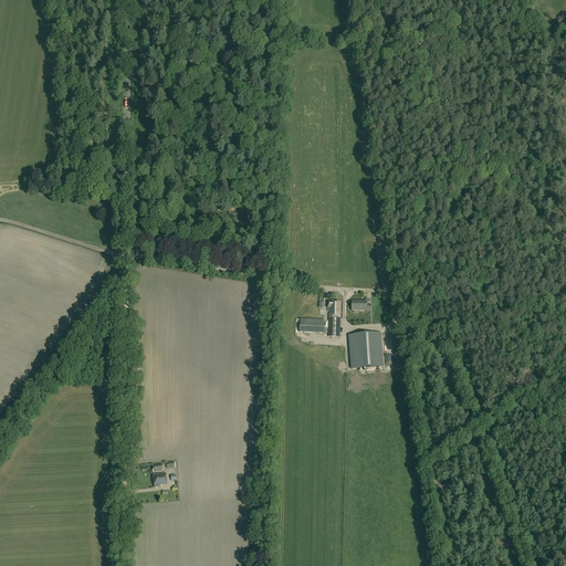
[(339,337),(341,302),(327,302),(327,308),(329,308),(328,337),(339,337)]
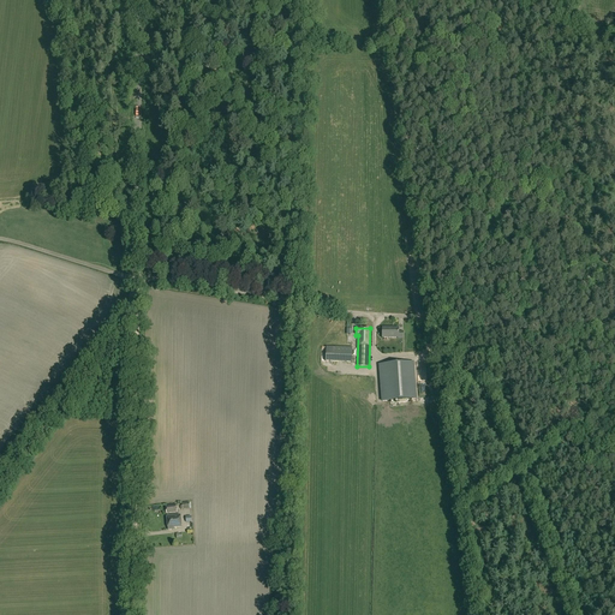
[(383,328),(383,339),(404,339),(404,332),(399,332),(399,328),(383,328)]
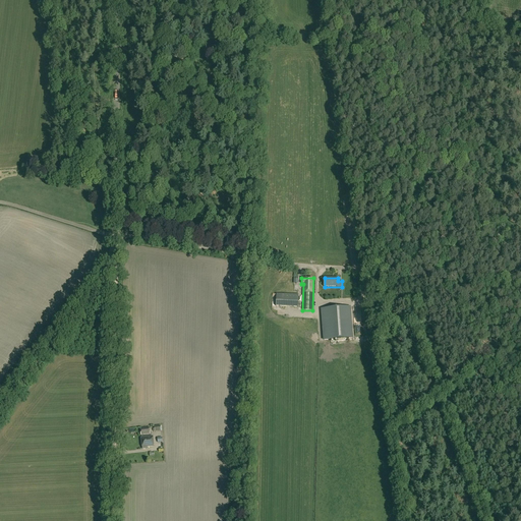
[(300,309),(300,300),(278,301),(278,309),(300,309)]
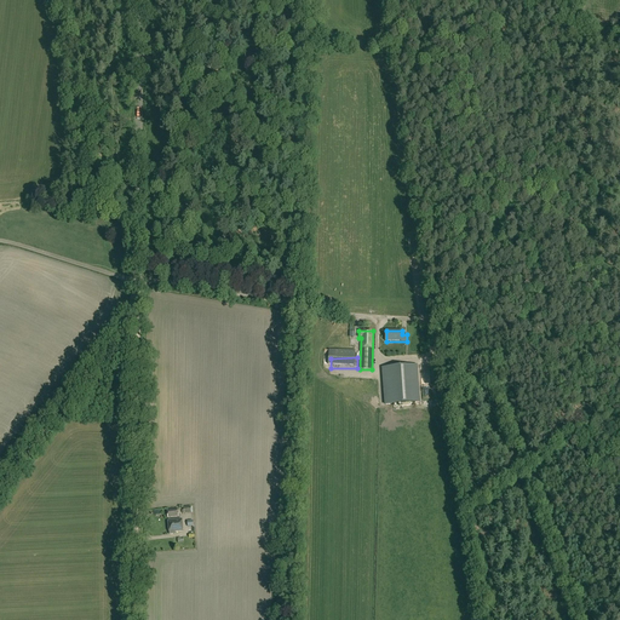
[(383,368),(386,405),(419,402),(417,366),(383,368)]
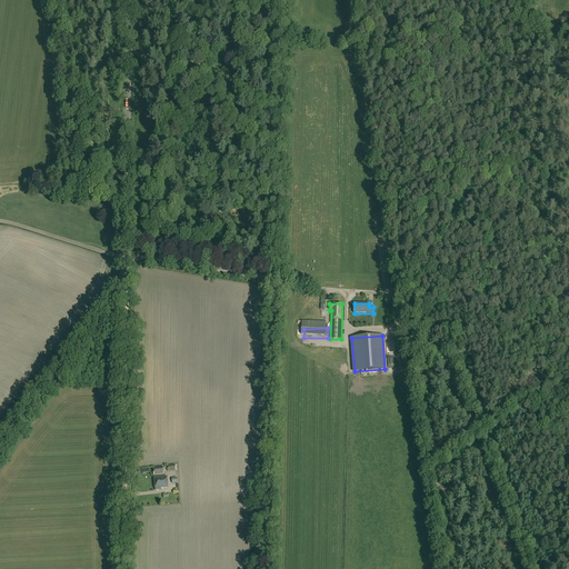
[(168,487),(168,477),(155,478),(156,490),(161,489),(161,488),(168,487)]
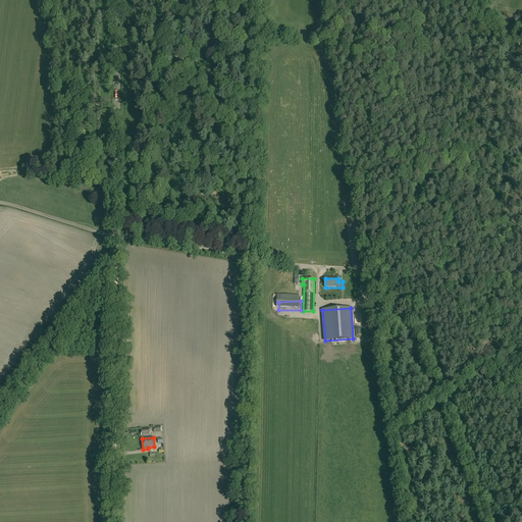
All buildings are outlined.
